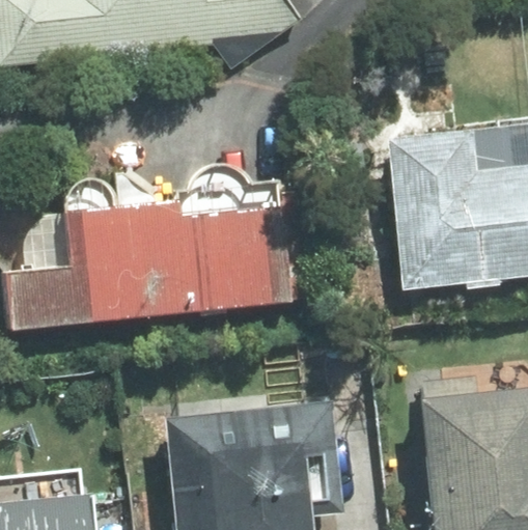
[(0,0),(0,64),(203,45),(220,68),(293,18),(280,0),(0,0)]
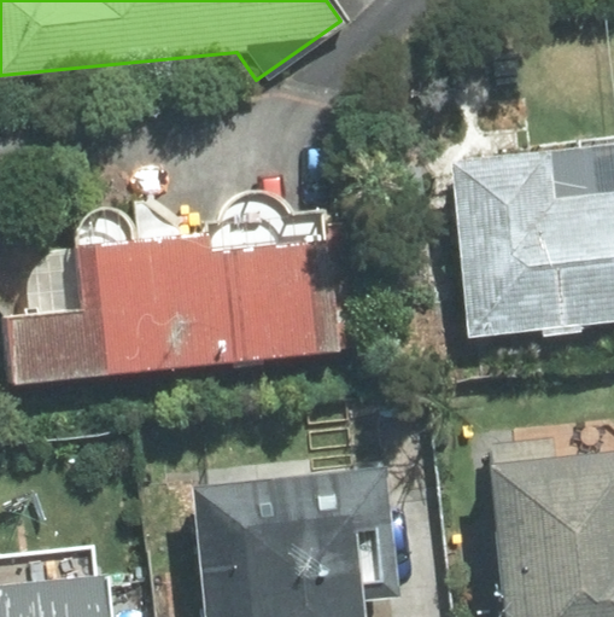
[(469,342),(613,326),(613,199),(554,207),(549,158),(451,169),(469,342)]
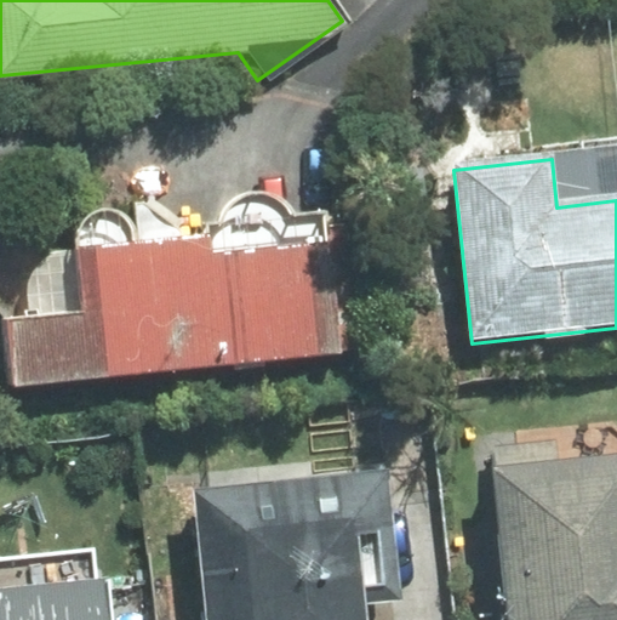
[(11,386),(348,352),(336,221),(74,246),(80,312),(5,318),(11,386)]
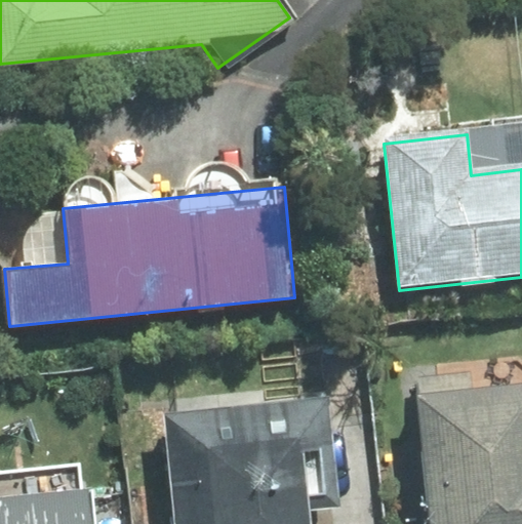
[(521,386),(468,392),(465,375),(412,380),(427,523),(521,523),(521,386)]
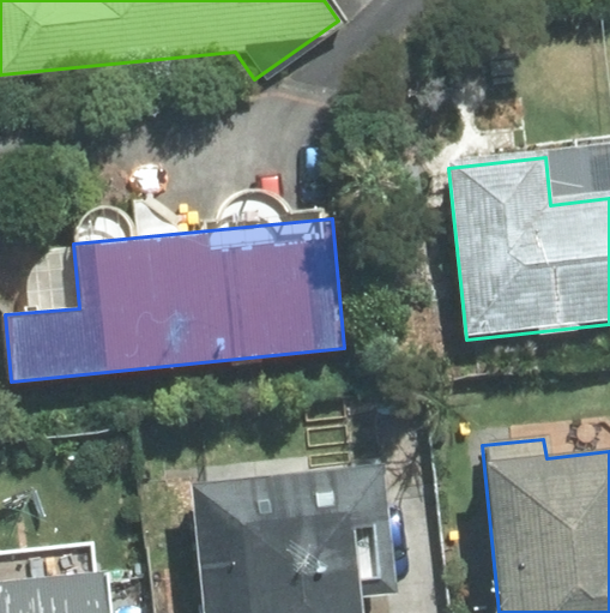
[(355,612),(355,602),(393,598),(381,468),(187,487),(198,612),(355,612)]
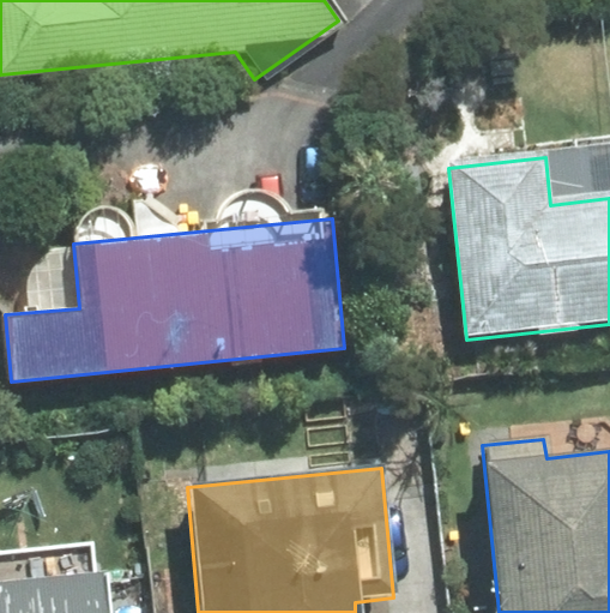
[(108,612),(106,575),(0,583),(0,612),(108,612)]
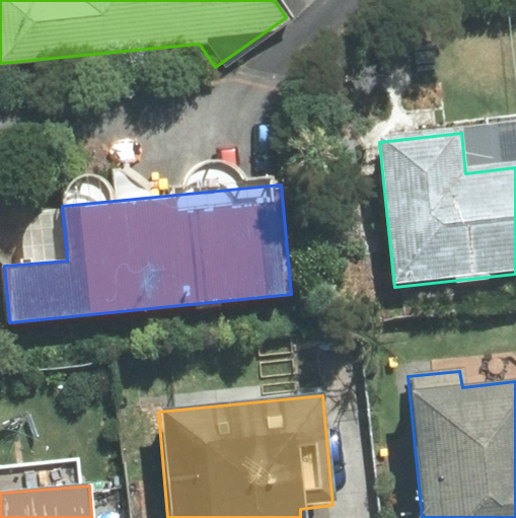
All buildings are outlined.
